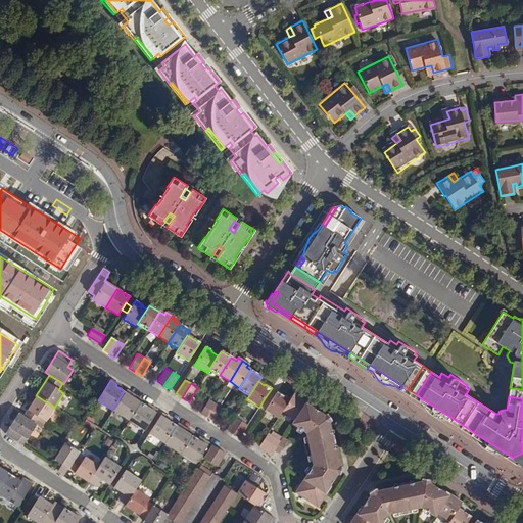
[(408,389),(402,386),(399,389),(419,401),(421,398),(417,394),(408,389)]
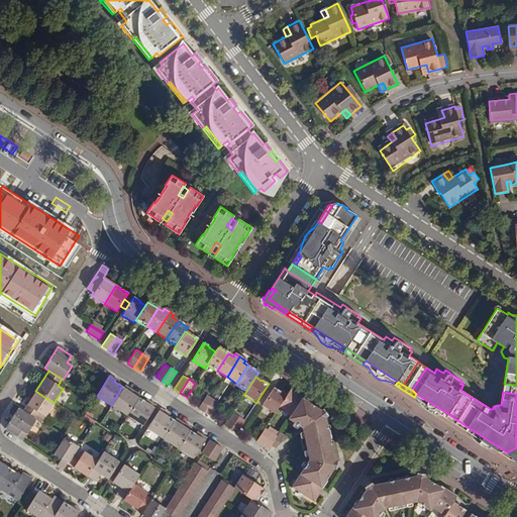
[(516,385),(504,384),(503,392),(516,394),(516,385)]
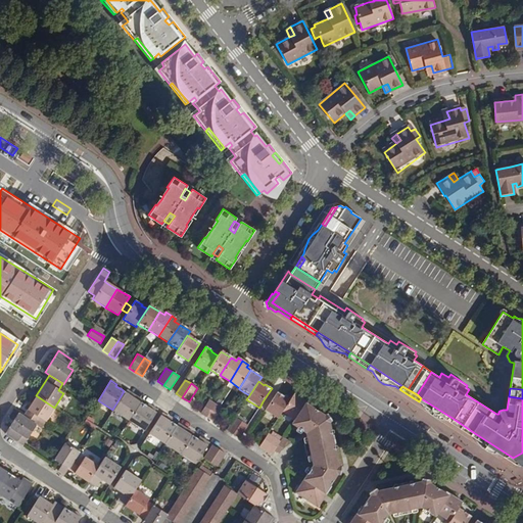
[(119,414),(131,393),(125,389),(124,391),(112,410),(119,414)]
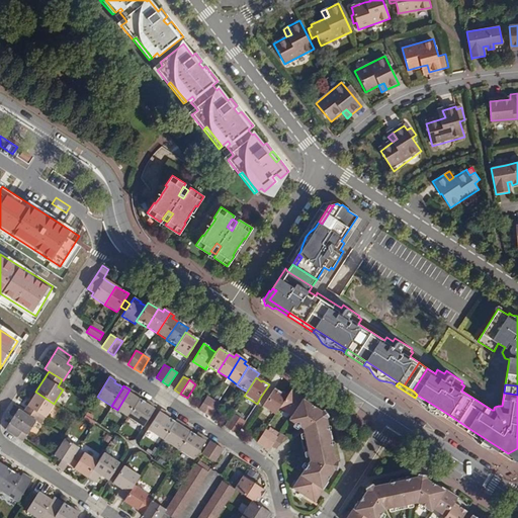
[(279,408),(286,397),(280,394),(281,393),(274,389),(270,395),(266,402),(262,407),(274,415),(279,408)]
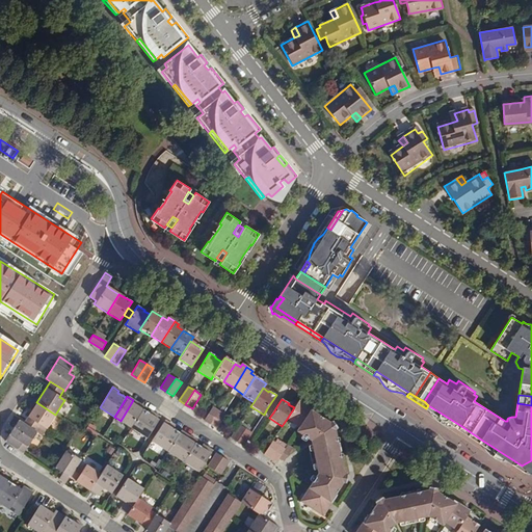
[(134,401),(133,400),(121,421),(130,427),(131,427),(142,409),(138,406),(138,405),(134,403),(134,401)]
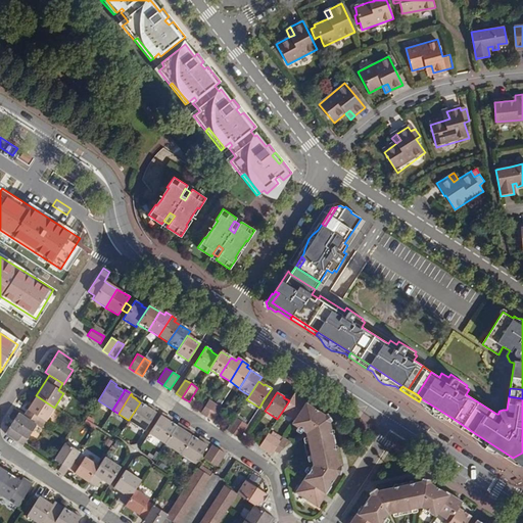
[(293,394),(289,400),(282,412),(294,420),(305,402),(293,394)]
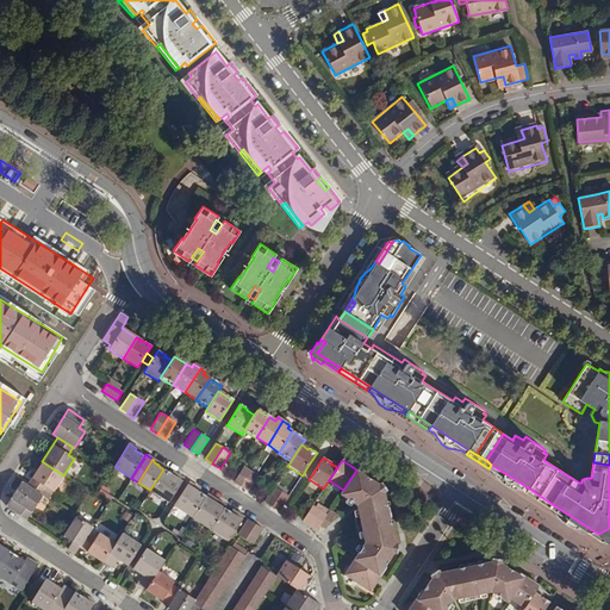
[(48,499),(63,475),(42,461),(26,486),(43,497),(48,499)]
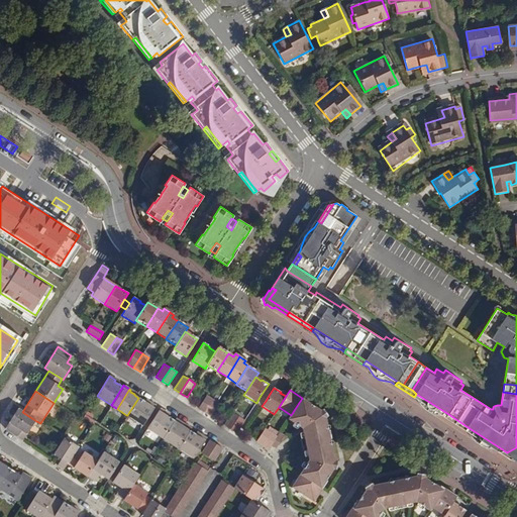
[(260,397),(266,401),(270,394),(264,391),(260,397)]
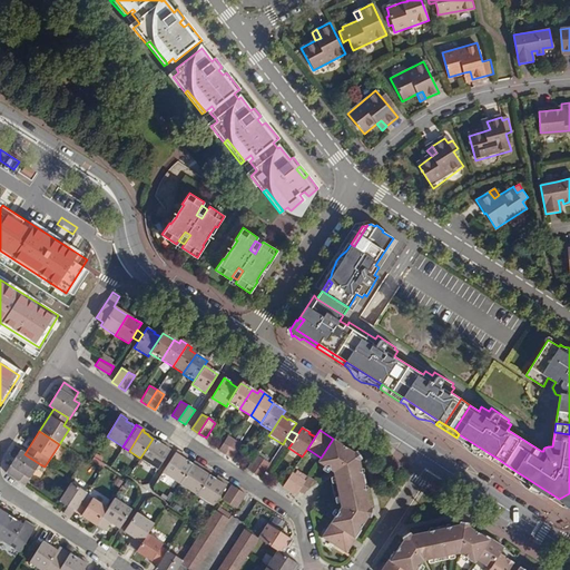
[(492,460),(494,457),(459,434),(457,438),(461,441),(470,452),(473,453),(475,455),(489,459),(492,460)]
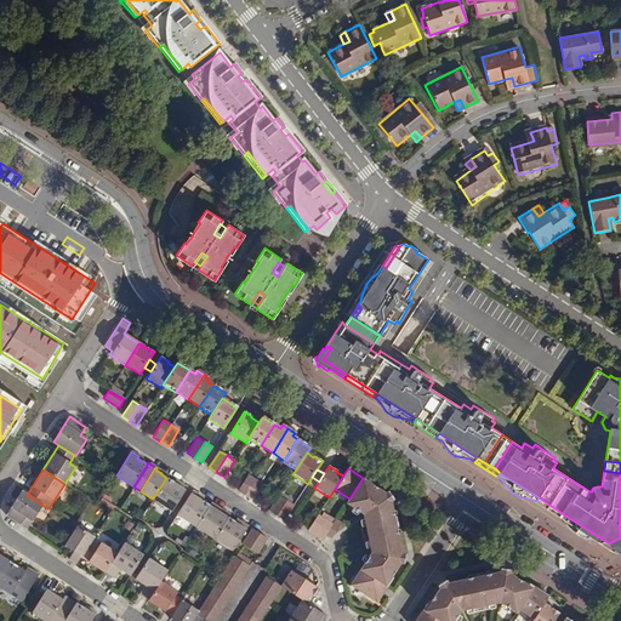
[(238,491),(245,496),(255,480),(248,476),(238,491)]
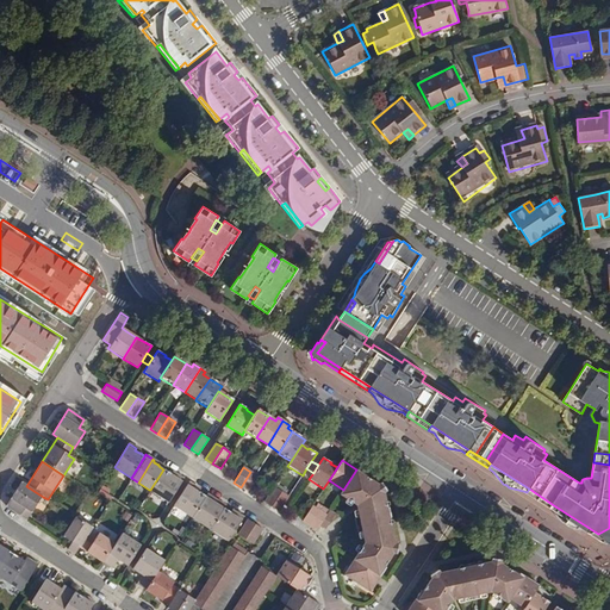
[(150,490),(149,490),(168,502),(173,496),(178,487),(184,479),(176,474),(174,475),(163,468),(163,470),(150,490)]
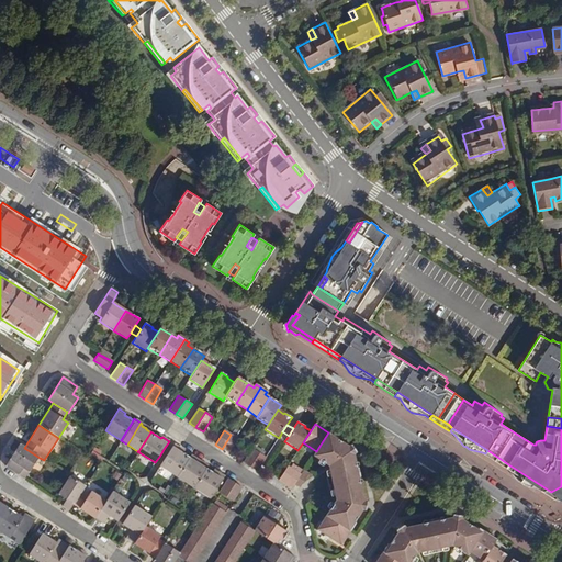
[(337,499),(327,515),(351,531),(356,525),(355,524),(362,512),(366,512),(367,502),(364,501),(358,480),(360,479),(358,469),(356,469),(352,457),(355,454),(350,447),(348,448),(336,440),(337,438),(328,433),(316,451),(313,457),(328,467),(337,499)]
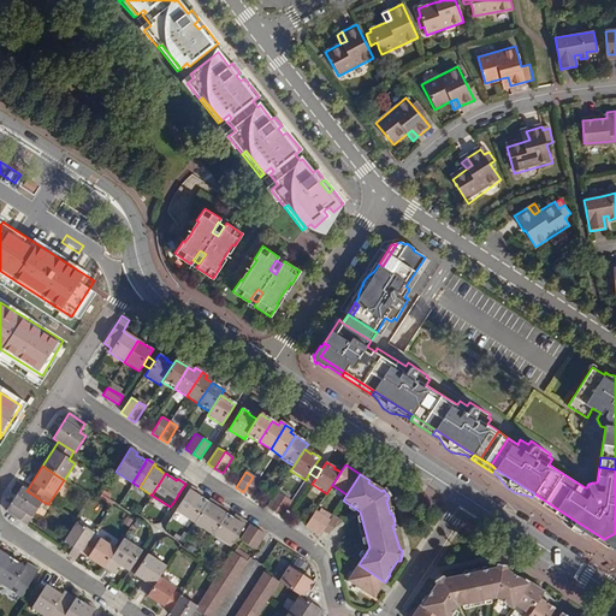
[(253,477),(243,492),(250,496),(261,480),(253,477)]
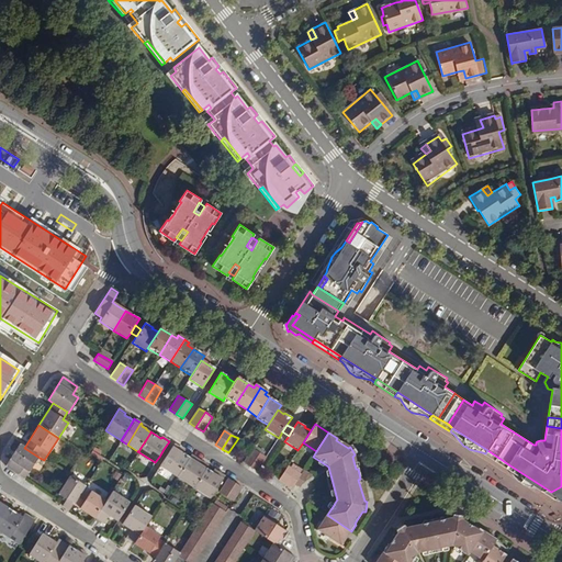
[(186,461),(189,457),(183,452),(182,452),(180,451),(181,449),(173,444),(168,452),(164,459),(159,465),(177,476),(183,465),(186,461)]
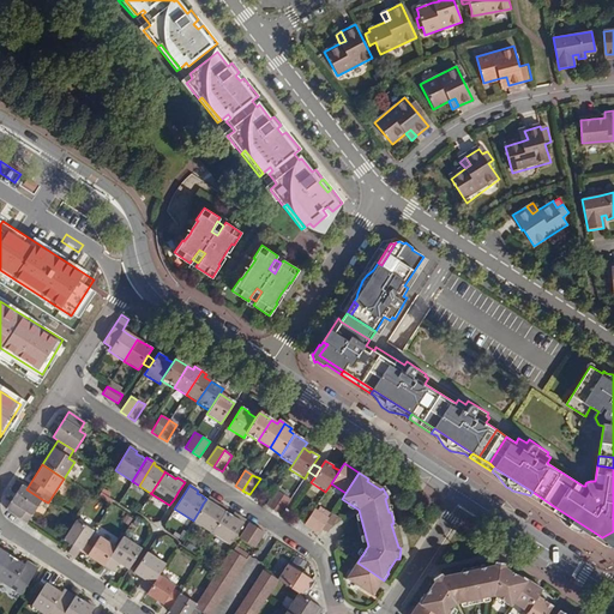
[(26,525),(43,500),(26,489),(20,486),(5,511),(26,525)]
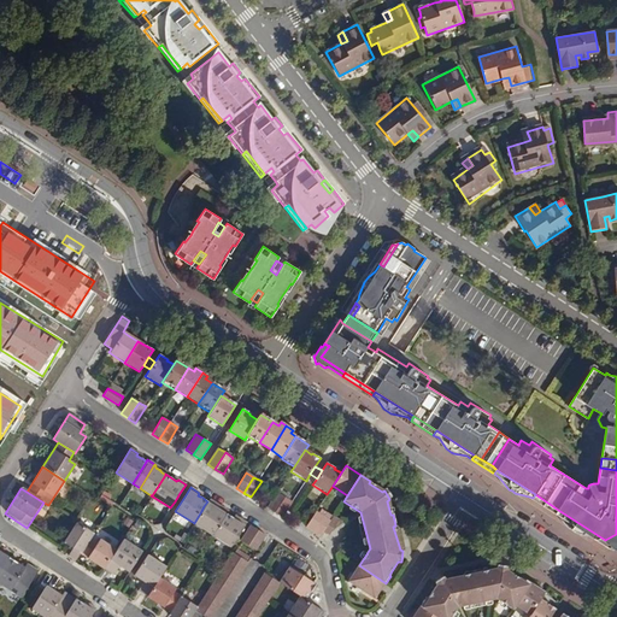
[(275,512),(285,497),(277,492),(268,507),(275,512)]
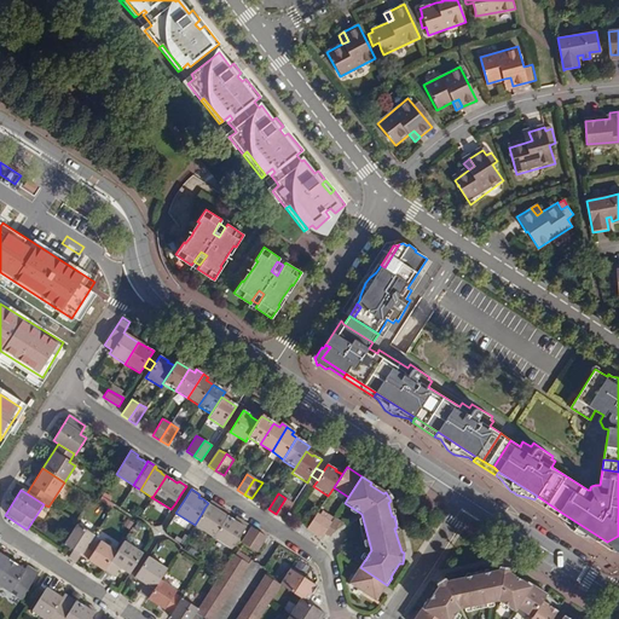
[(180,495),(175,503),(180,505),(185,498),(180,495)]
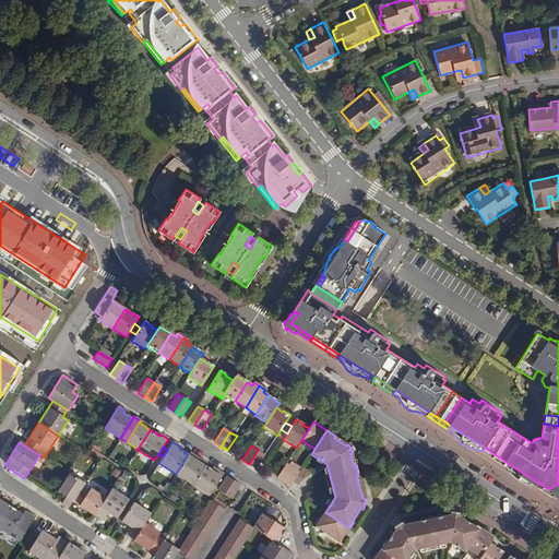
[(506,462),(485,448),(483,451),(503,465),(506,462)]
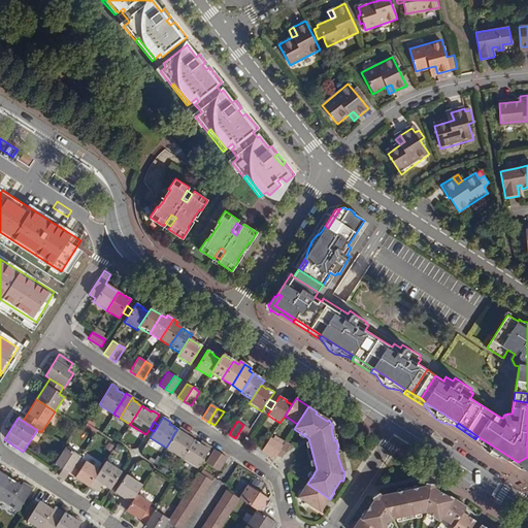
[(250,429),(243,425),(235,438),(241,442),(250,429)]
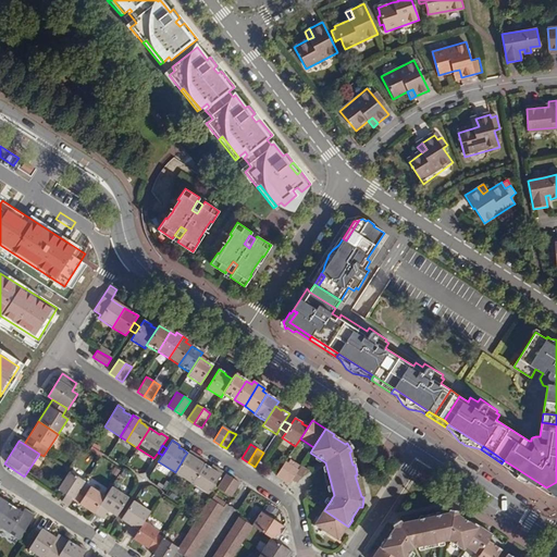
[(188,454),(187,453),(184,457),(182,461),(175,472),(185,479),(199,457),(197,456),(196,458),(188,454)]
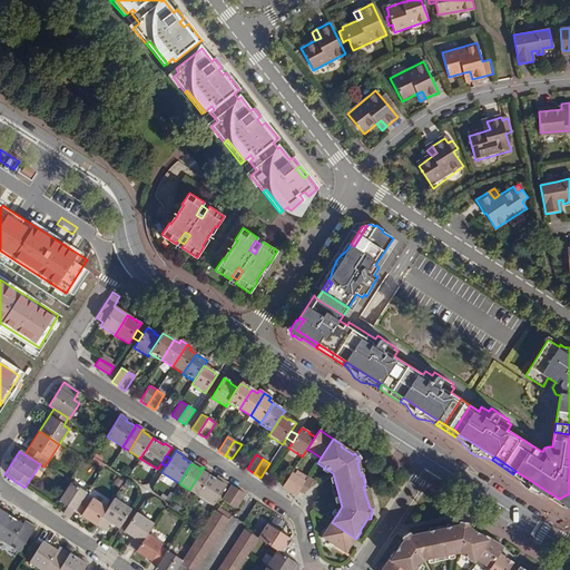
[(196,494),(208,474),(209,472),(204,468),(189,490),(196,494)]
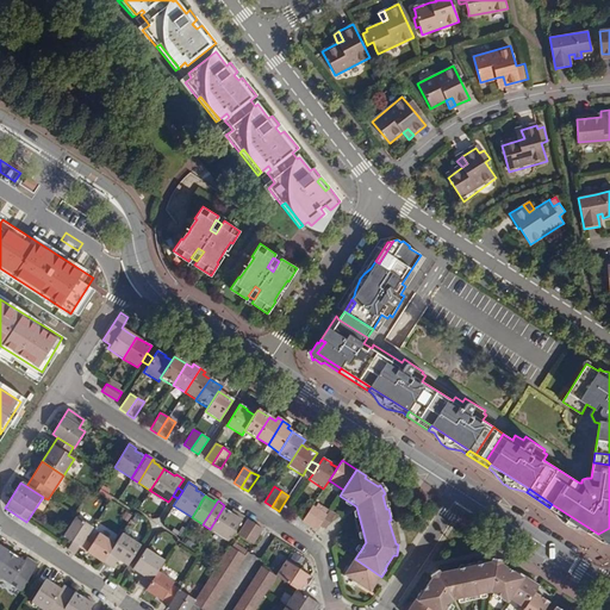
[(609,542),(609,541),(609,528),(598,534),(552,504),(549,508),(553,510),(564,523),(567,526),(583,530),(605,545),(609,542)]
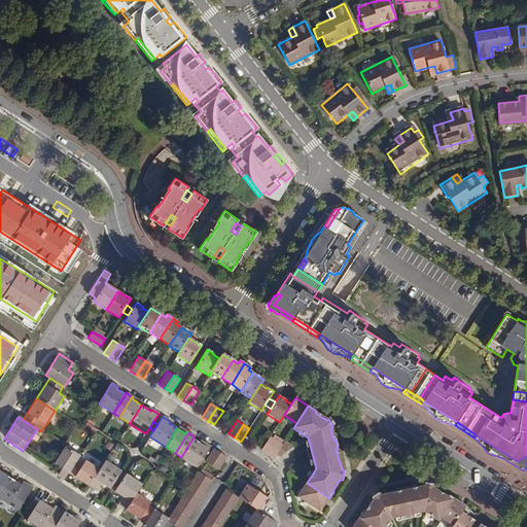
[(268,454),(276,441),(270,436),(261,450),(268,454)]
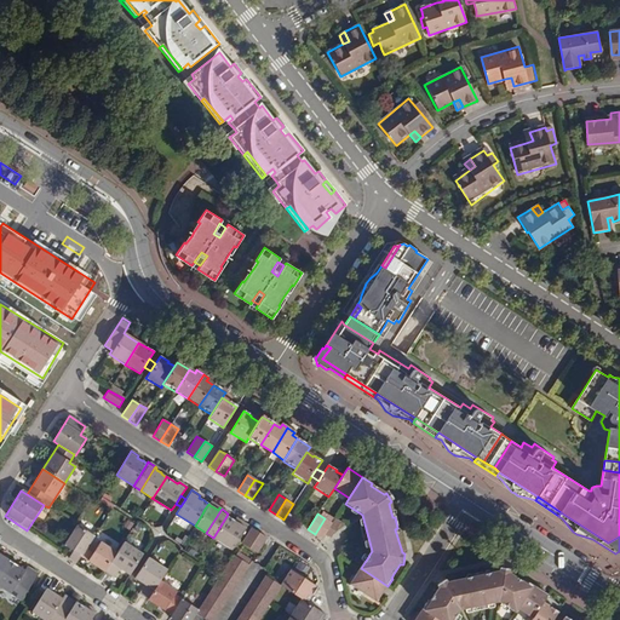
[(227,516),(213,538),(231,550),(247,526),(239,520),(237,522),(227,516)]
